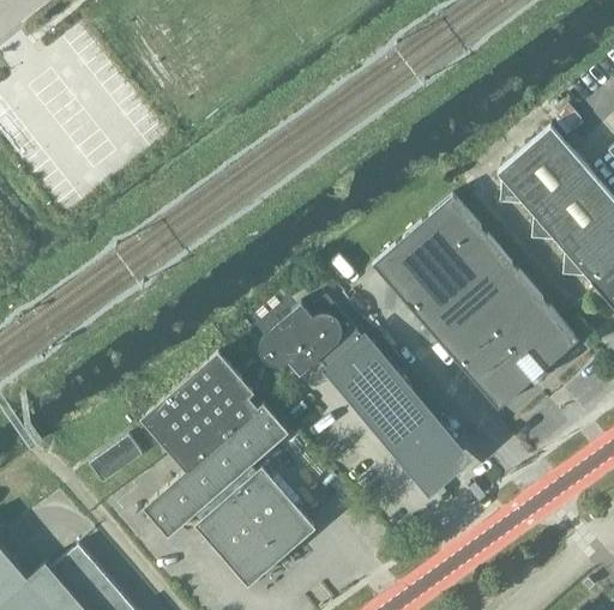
[(582,119),(569,104),(557,114),(570,130),(582,119)]
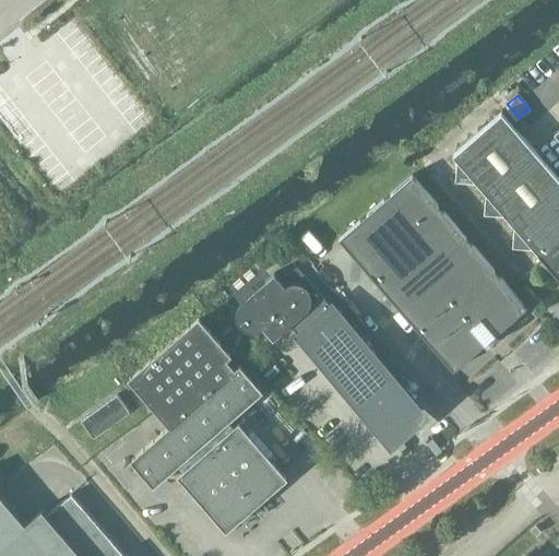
[(558,180),(502,116),(453,158),(458,163),(455,184),(477,186),(486,196),(485,217),(506,219),(514,229),(513,250),(534,251),(558,280),(558,180)]
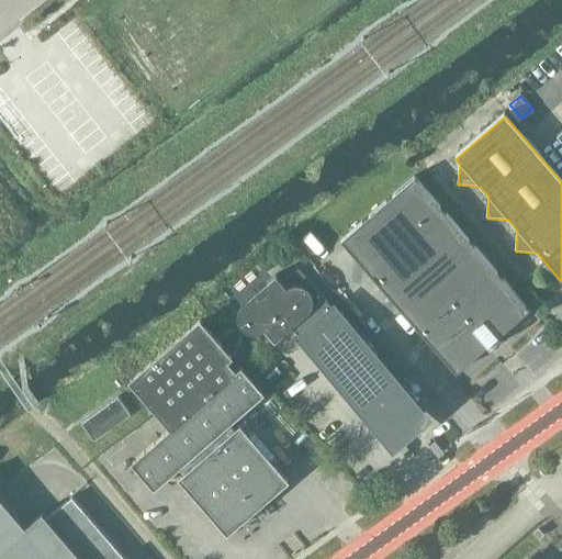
[(386,294),(457,376),(487,349),(490,351),(496,347),(502,342),(499,338),(530,312),(415,179),(341,243),(361,266),(386,294)]
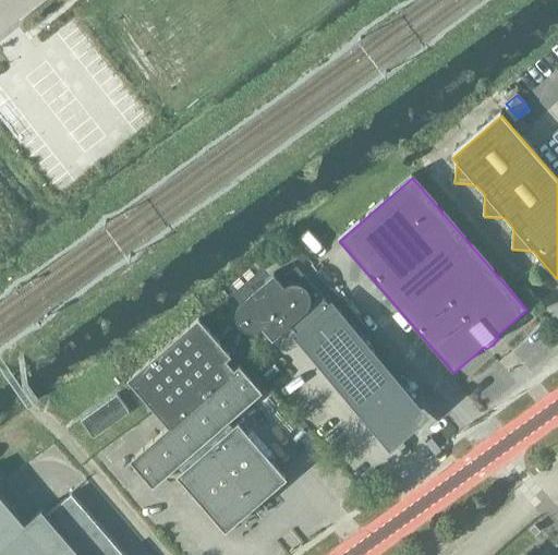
[(240,327),(244,330),(249,333),(254,333),(259,332),(263,329),(274,341),(290,327),(361,409),(378,432),(415,405),(296,268),(280,282),(275,276),(242,304),(239,308),(237,313),(237,317),(238,323),(240,327)]
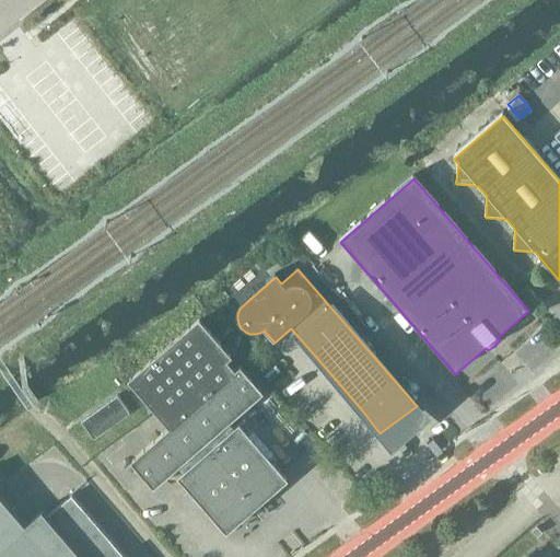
[(127,383),(170,431),(132,463),(154,488),(174,472),(228,533),(287,482),(233,419),(263,394),(241,370),(235,374),(226,363),(232,358),(199,321),(127,383)]
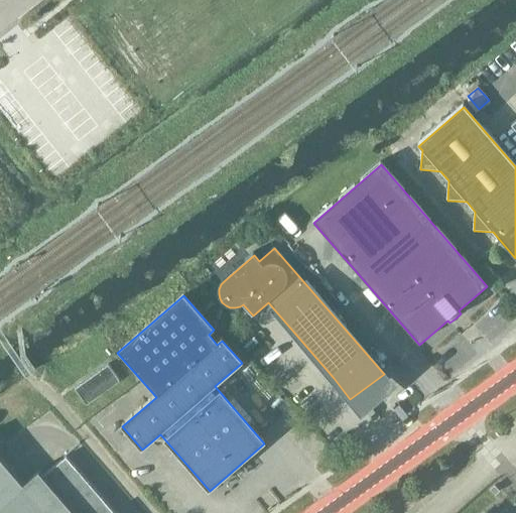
[(109,367),(76,390),(87,406),(120,383),(109,367)]
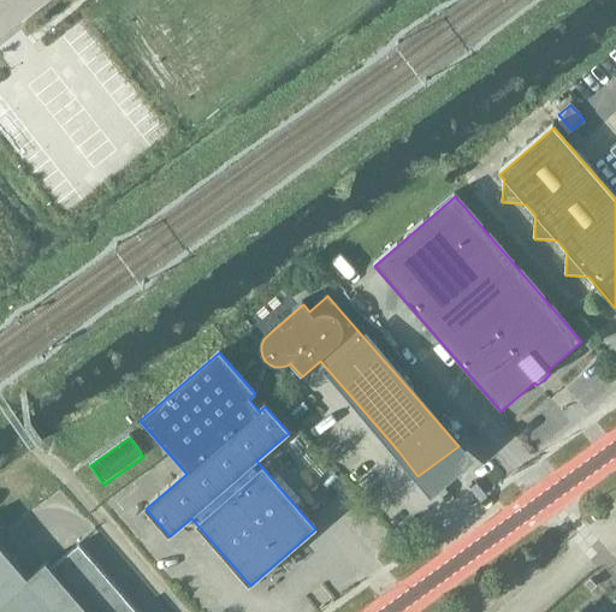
[(135,611),(80,547),(53,570),(47,564),(28,580),(0,546),(0,611),(135,611)]
